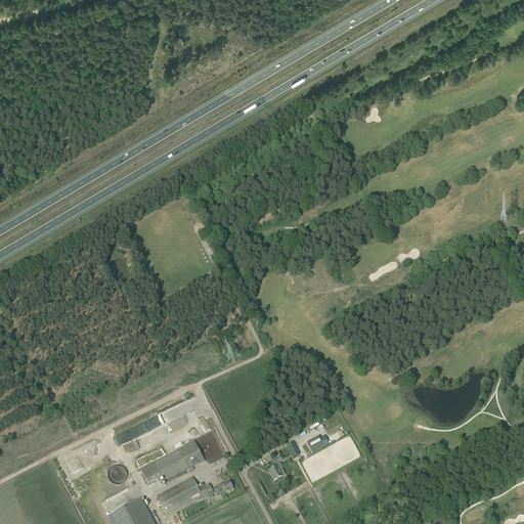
[(180,417),(192,410),(188,400),(180,403),(183,408),(181,409),(182,413),(179,415),(180,417)]
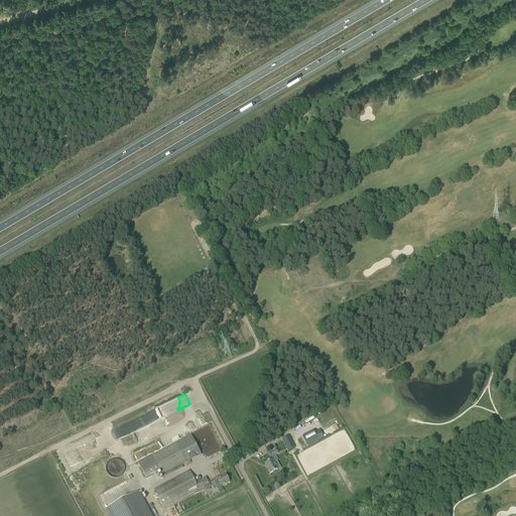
[(316,429),(304,434),(308,442),(319,438),(316,429)]
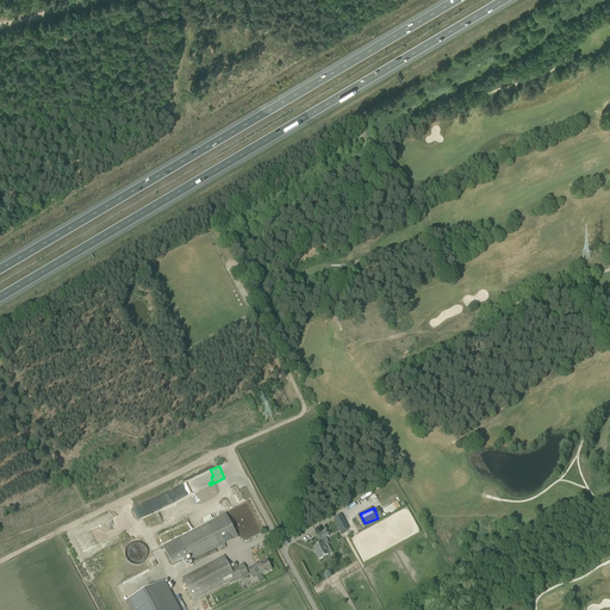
[(334,520),(342,533),(349,529),(341,516),(334,520)]
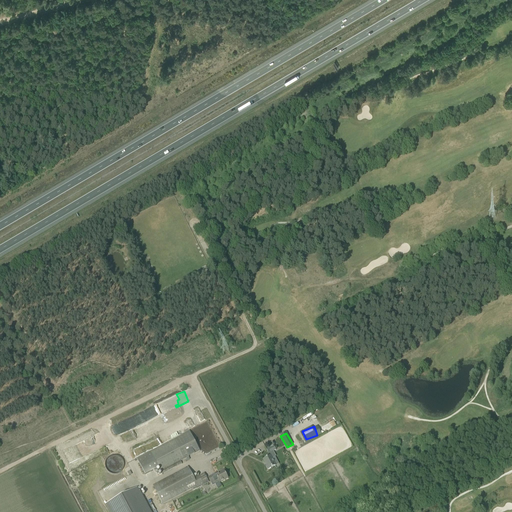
[(150,452),(159,468),(162,474),(182,464),(180,461),(184,459),(174,440),(150,452)]
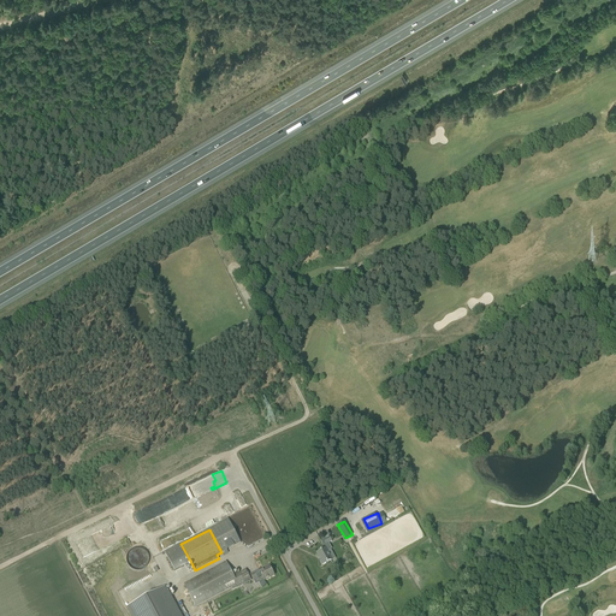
[(330,550),(327,544),(324,546),(325,549),(317,554),(320,561),(321,564),(323,564),(323,566),(331,561),(326,551),(330,550)]
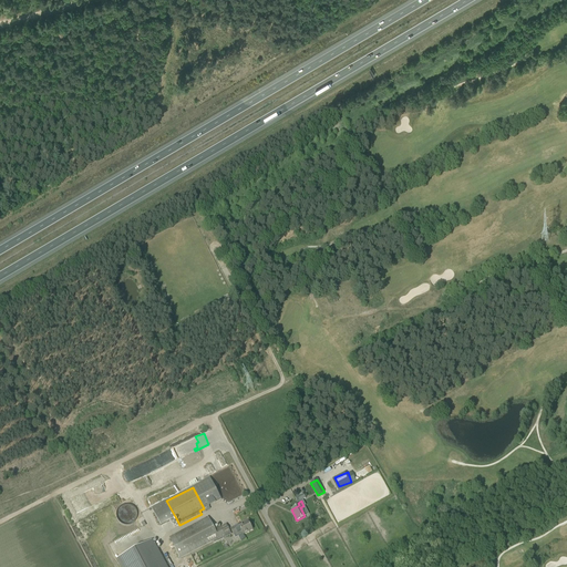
[(169,538),(181,558),(213,542),(214,544),(217,540),(218,542),(232,535),(229,529),(224,533),(222,527),(215,531),(208,517),(169,538)]
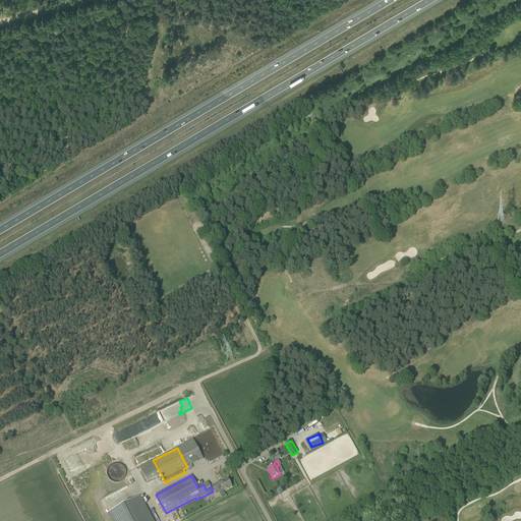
[(212,485),(215,491),(222,488),(223,491),(232,486),(228,479),(219,483),(219,482),(212,485)]
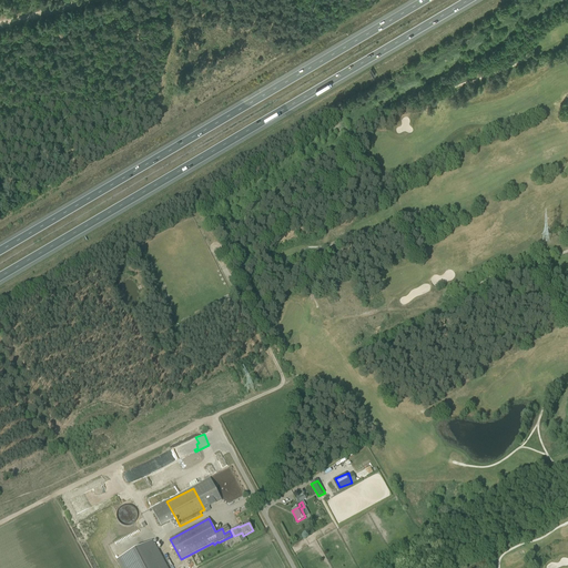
[(165,567),(152,541),(118,559),(122,567),(165,567)]
